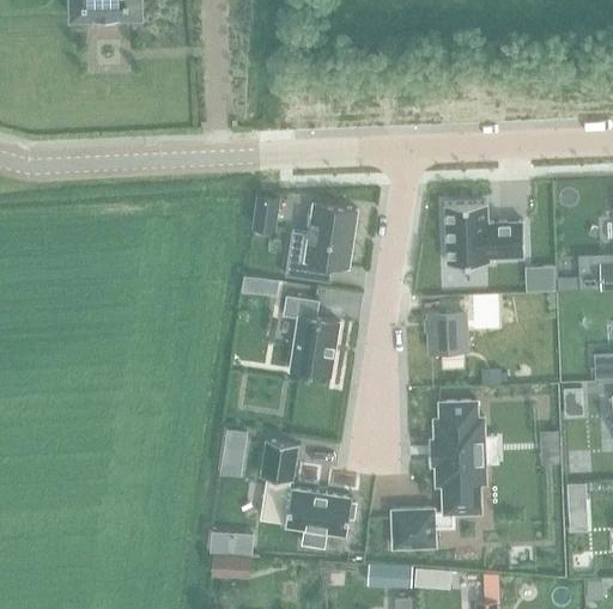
[(66,0),(67,8),(71,12),(71,16),(71,18),(73,18),(95,17),(95,18),(117,18),(117,16),(139,16),(141,16),(141,13),(140,0),(66,0)]
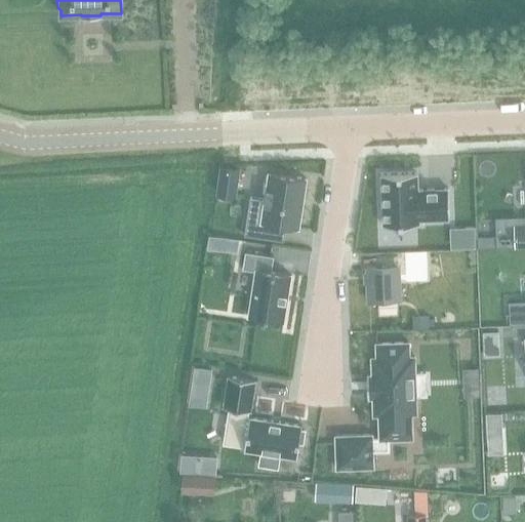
[(306,181),(269,175),(265,202),(249,200),(243,238),(283,243),(285,229),(297,231),(306,181)]
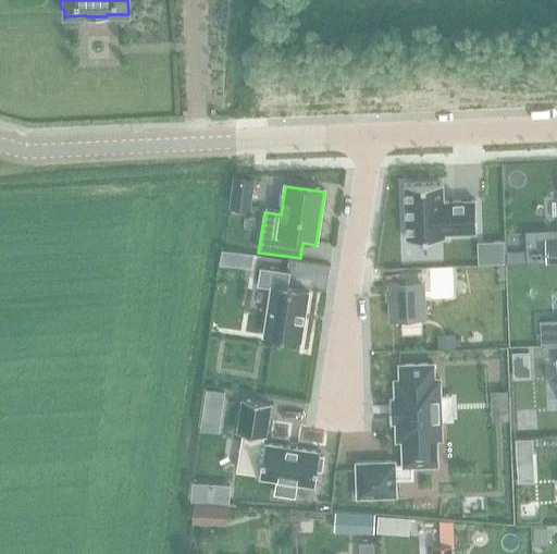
[(443,204),(442,186),(404,187),(407,242),(444,241),(444,235),(477,234),(475,202),(443,204)]
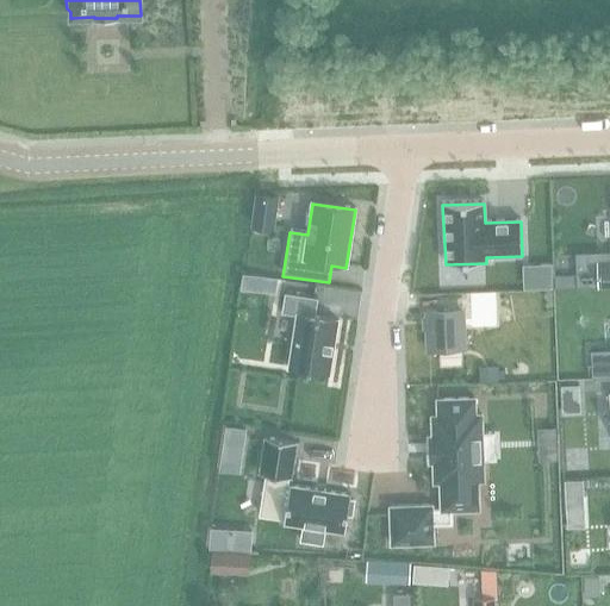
[(609,263),(597,264),(598,289),(609,288),(609,263)]
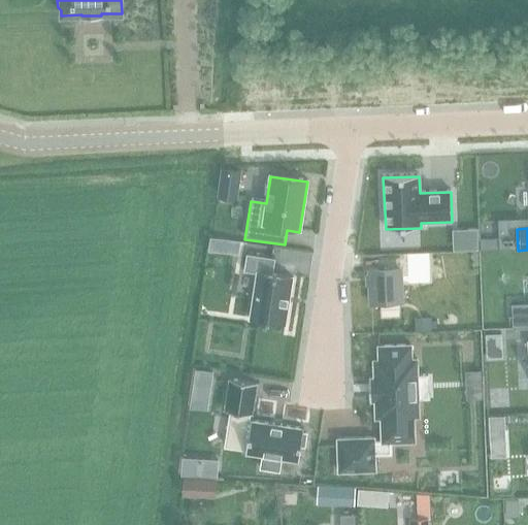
[(246,256),(243,273),(257,275),(250,321),(285,326),(292,280),(272,276),(274,261),(246,256)]
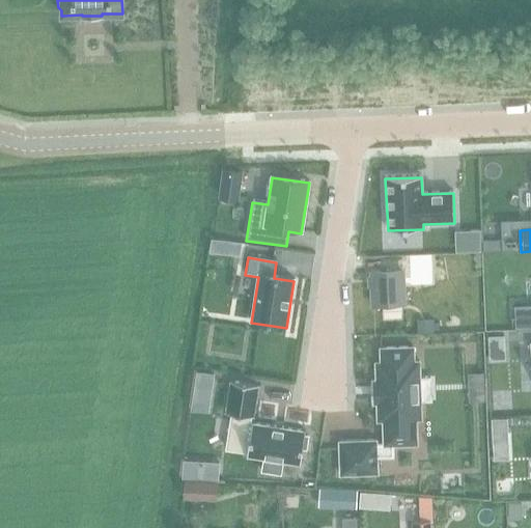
[(401,274),(372,275),(373,305),(402,304),(401,274)]
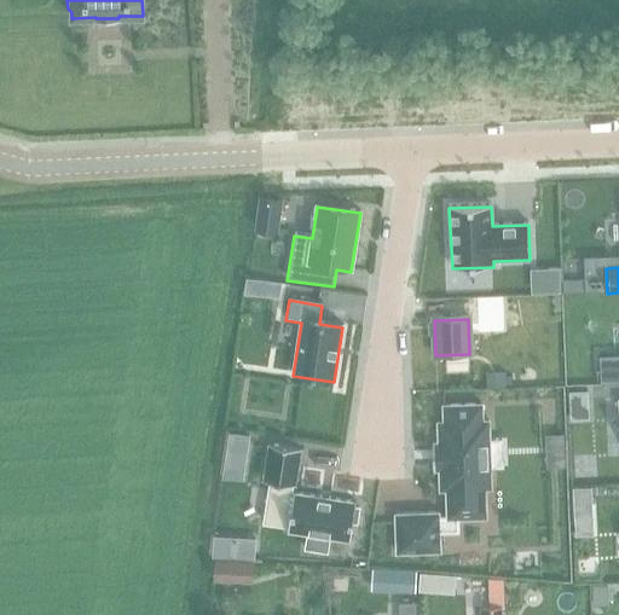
[(618,357),(600,358),(601,387),(618,386),(618,357)]
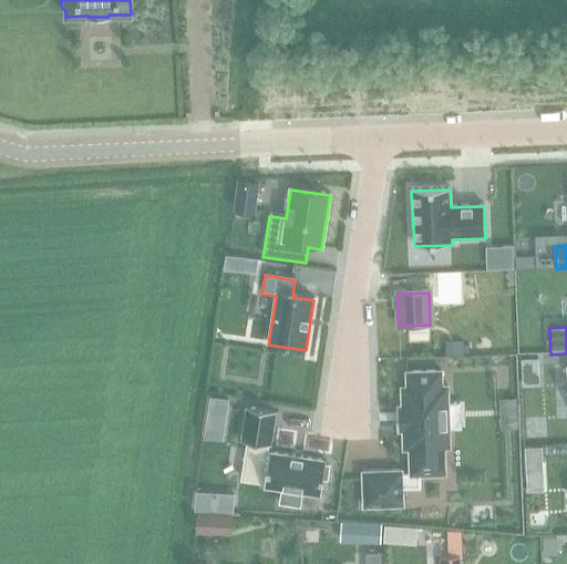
[(402,472),(362,473),(363,509),(403,508),(402,490),(420,489),(419,478),(445,477),(444,450),(450,450),(447,388),(442,388),(442,372),(406,373),(406,408),(397,408),(397,432),(409,432),(410,477),(402,477),(402,472)]
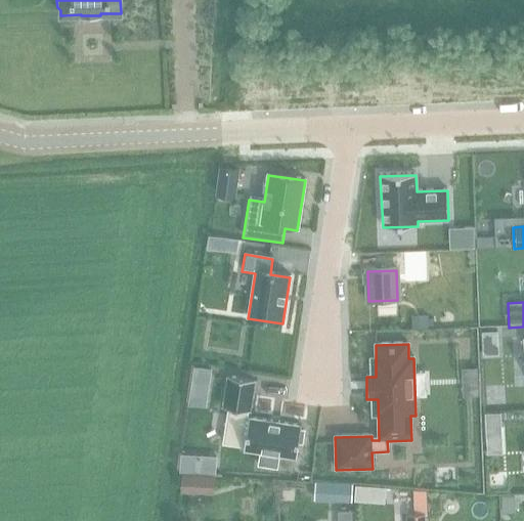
[(227,378),(222,408),(229,409),(223,444),(244,448),(244,451),(261,453),(259,467),(276,470),(278,457),(293,459),(296,460),(298,444),(302,444),(304,432),(300,432),(301,427),(249,419),(248,420),(246,420),(248,413),(250,413),(254,382),(227,378)]
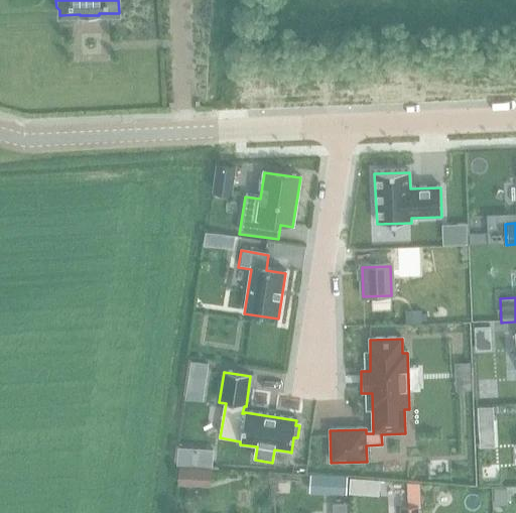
[(194,464),(192,482),(210,482),(211,464),(194,464)]
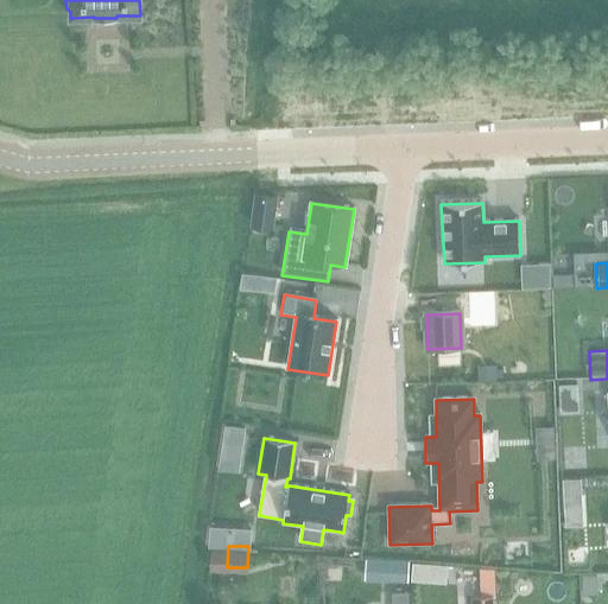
[(588,565),(589,585),(603,584),(602,564),(588,565)]
